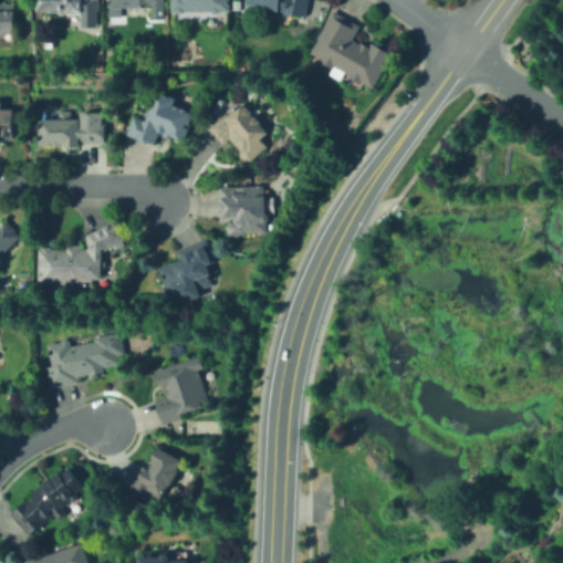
[(96,0),(96,13),(91,13),(91,6),(76,6),(76,27),(64,27),(64,14),(38,16),(38,0),(96,0)]
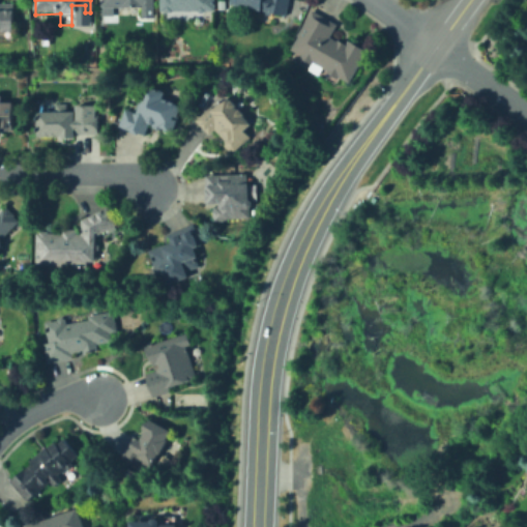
[(152,0),(152,17),(139,17),(139,9),(111,9),(111,17),(99,17),(99,0),(152,0)]
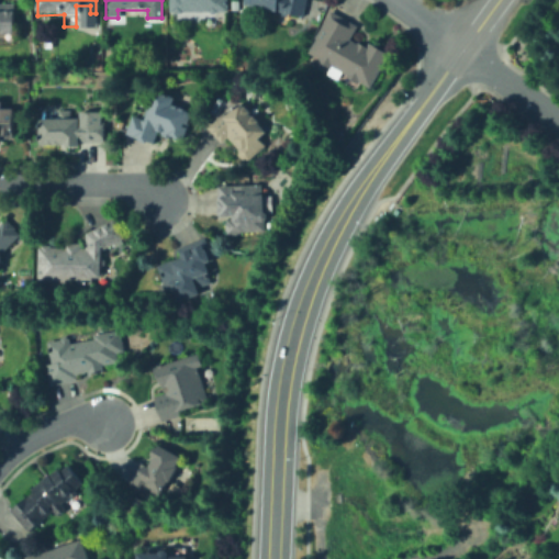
[(225,0),(225,12),(167,12),(167,0),(225,0)]
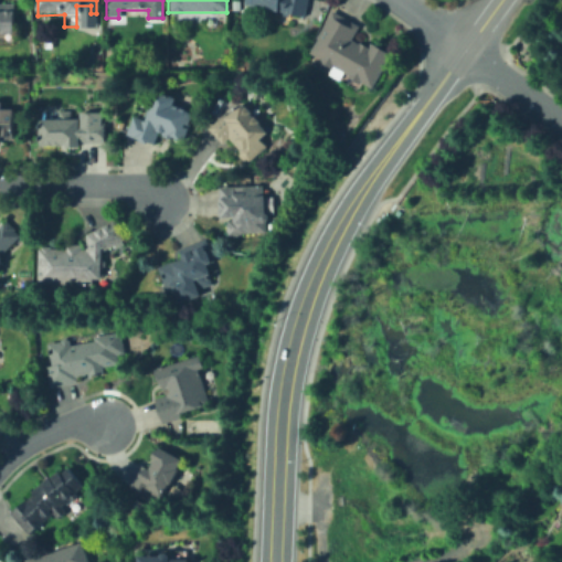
[(245,3),(245,0),(307,0),(304,18),(245,3)]
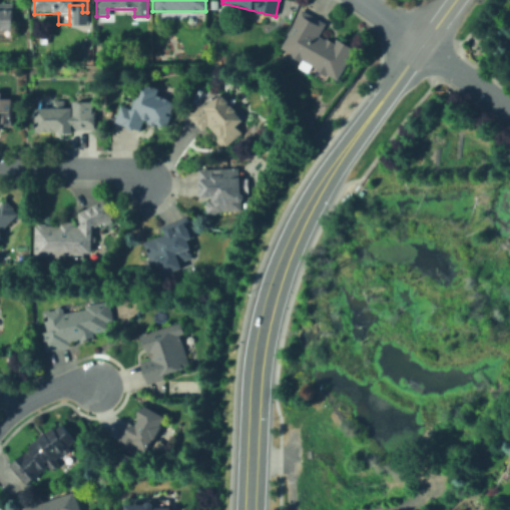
[(0,12),(12,12),(12,33),(0,33),(0,12)]
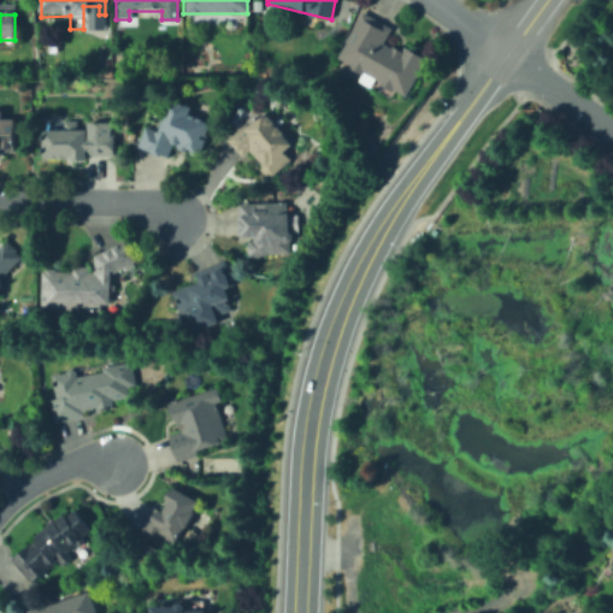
[(337,58),(363,15),(392,31),(385,43),(400,52),(402,47),(425,62),(405,98),(337,58)]
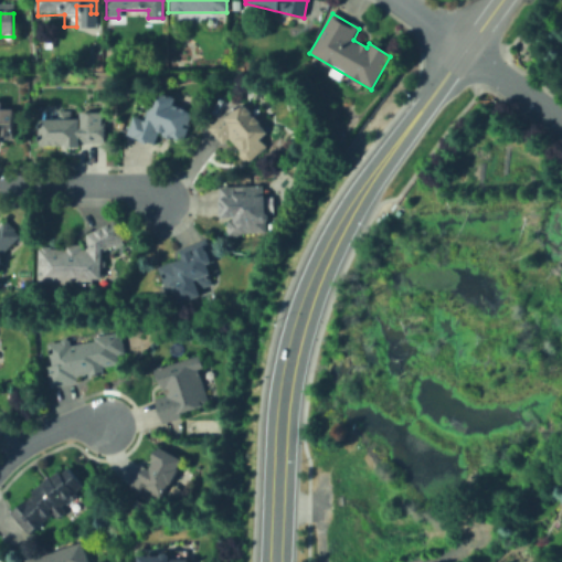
[(191,115),(181,141),(157,131),(151,146),(125,135),(133,115),(142,119),(154,92),(171,98),(168,106),(191,115)]
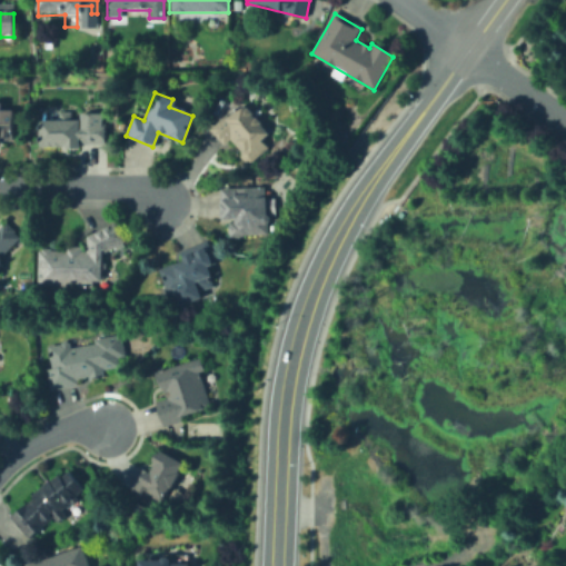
[(0,105),(1,105),(1,117),(16,117),(16,147),(0,147),(0,105)]
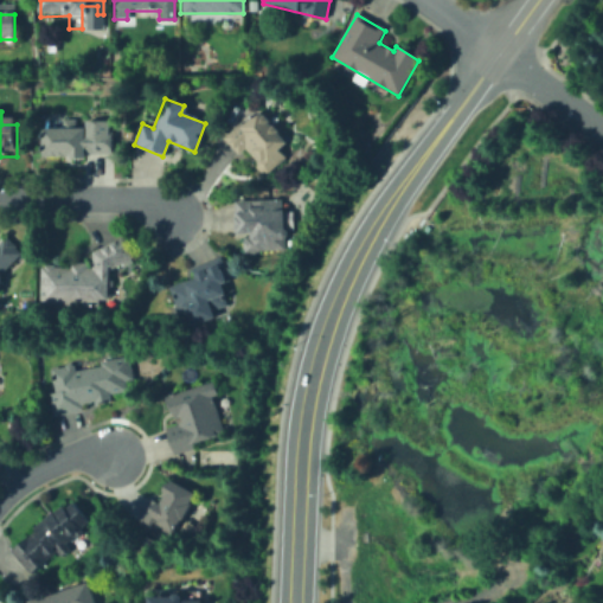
[(220,139),(241,121),(243,124),(257,111),(284,145),(278,149),(287,159),(269,174),(260,173),(255,167),(256,161),(245,149),(239,155),(220,139)]
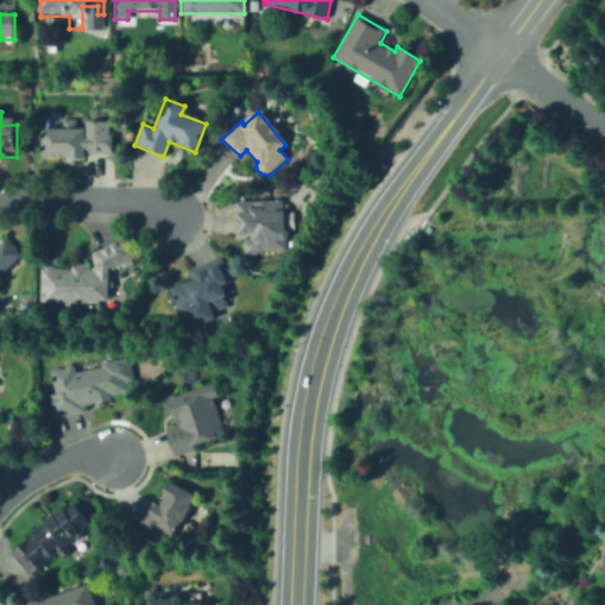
[(111,136),(108,162),(70,157),(69,161),(49,158),(51,138),(45,137),(46,128),(111,136)]
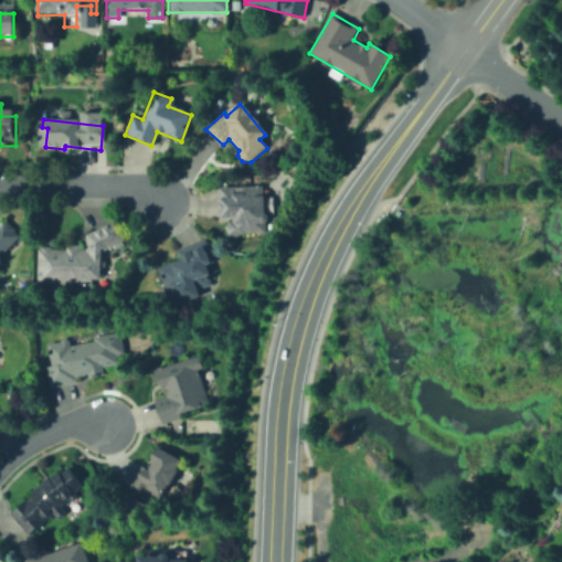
[(261,187),(261,195),(263,195),(263,235),(226,235),(226,218),(219,218),(219,187),(261,187)]
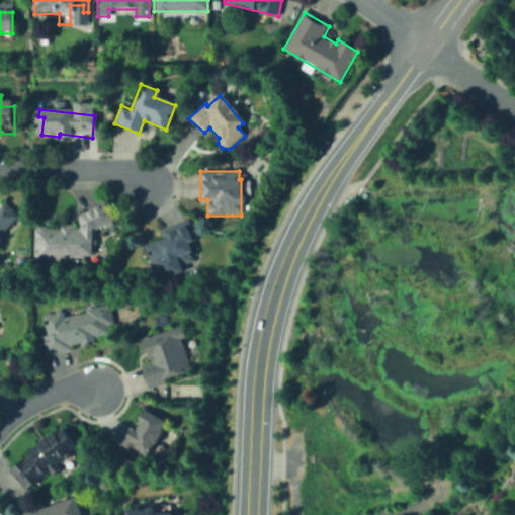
[(112,220),(93,231),(92,263),(35,261),(36,229),(62,229),(62,227),(76,228),(77,215),(104,202),(112,220)]
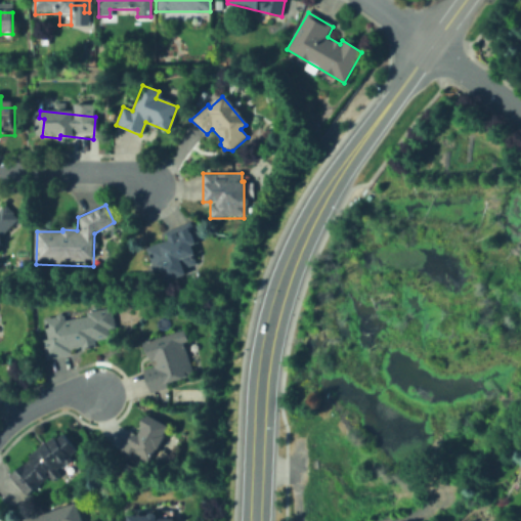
[(0,210),(3,207),(15,219),(0,234),(0,210)]
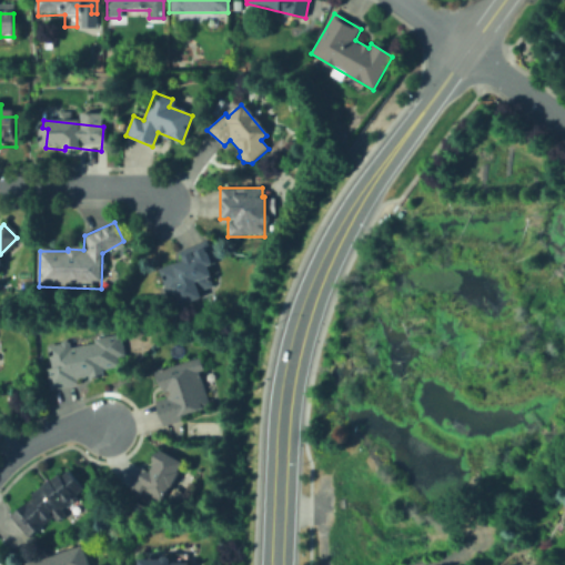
[(213,294),(179,306),(175,299),(168,302),(155,270),(181,260),(178,251),(204,241),(213,264),(207,266),(210,275),(207,276),(213,294)]
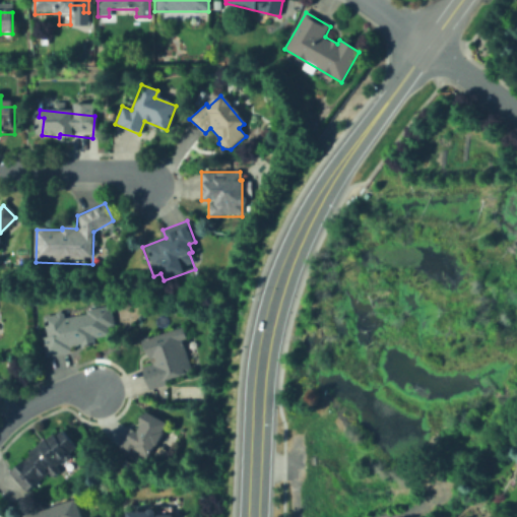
[(105,311),(106,314),(109,313),(111,327),(105,328),(106,334),(85,338),(84,334),(81,335),(83,345),(67,348),(68,353),(45,359),(42,340),(48,338),(44,318),(57,316),(59,326),(67,324),(66,319),(105,311)]
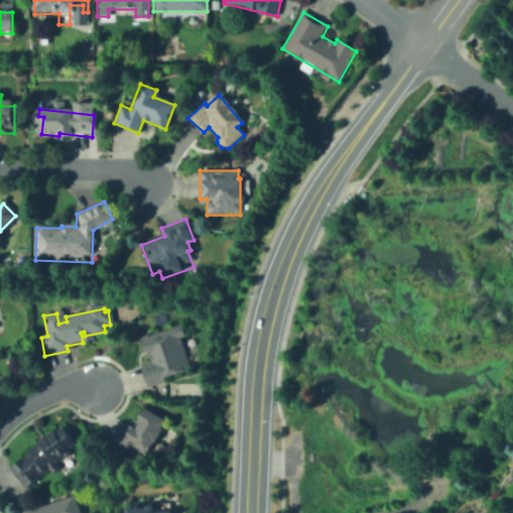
[(178,338),(188,370),(163,378),(165,382),(147,388),(140,365),(149,362),(146,352),(143,353),(139,339),(179,326),(182,337),(178,338)]
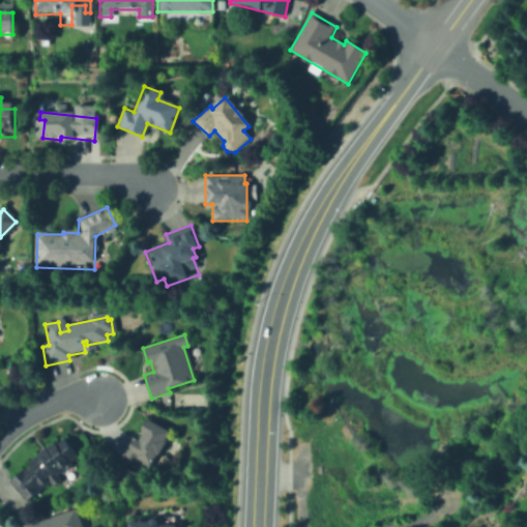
[(171,436),(149,468),(141,463),(136,470),(123,461),(150,422),(171,436)]
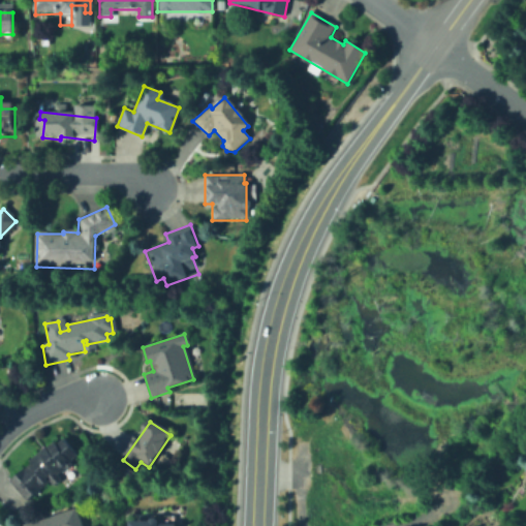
[(62,442),(75,460),(23,501),(6,482),(55,443),(57,446),(62,442)]
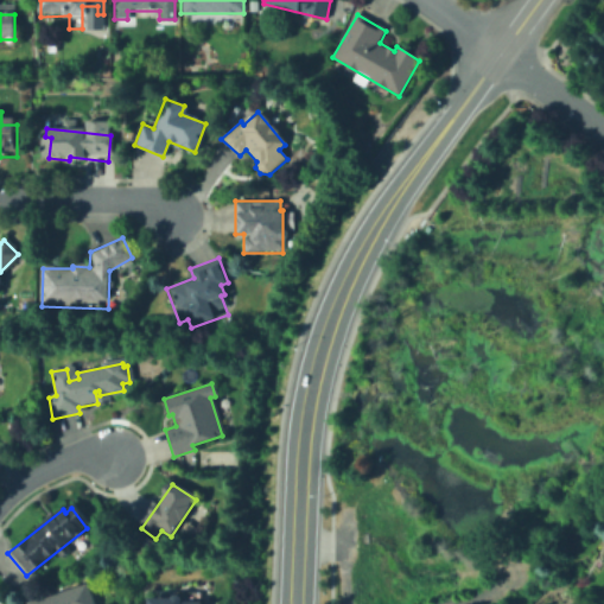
[(86,590),(89,603),(38,603),(86,590)]
